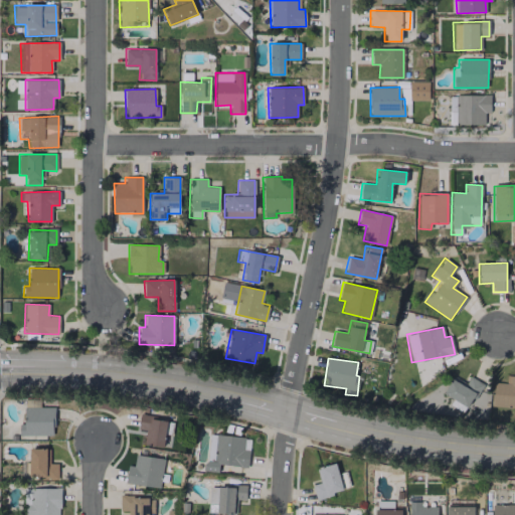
[(514,407),(514,375),(506,376),(505,383),(493,383),(492,407),(514,407)]
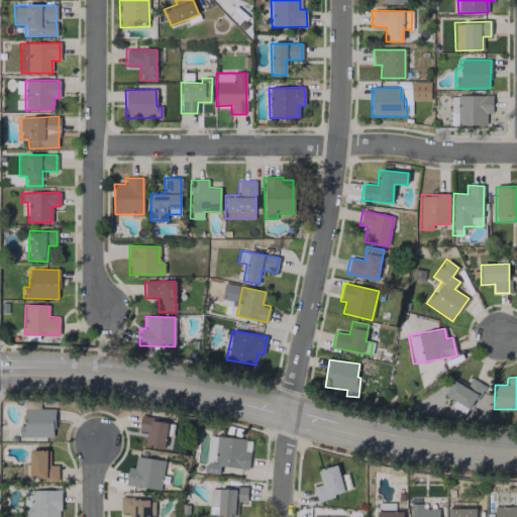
[(467,385),(454,378),(444,395),(470,409),(484,385),(472,378),(467,385)]
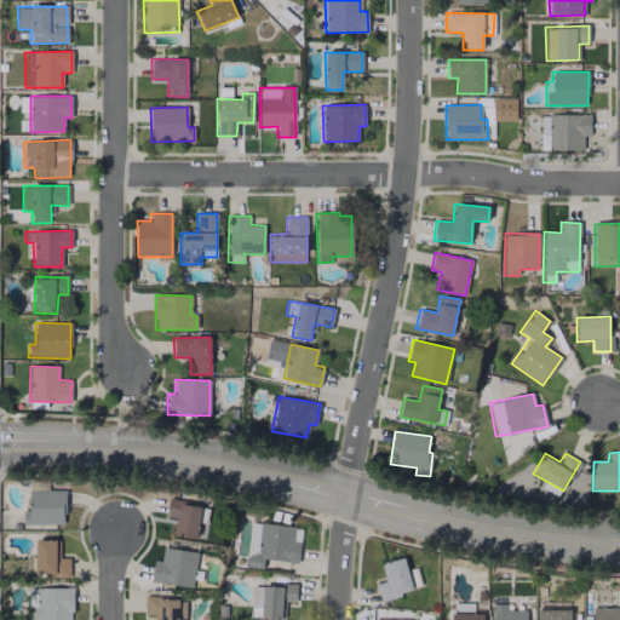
[(64,523),(63,491),(28,491),(29,511),(23,511),(23,524),(64,523)]
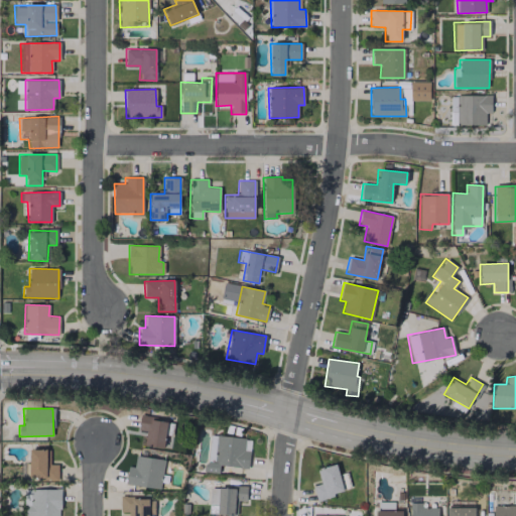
[(143,445),(163,448),(168,420),(140,416),(138,429),(146,431),(143,445)]
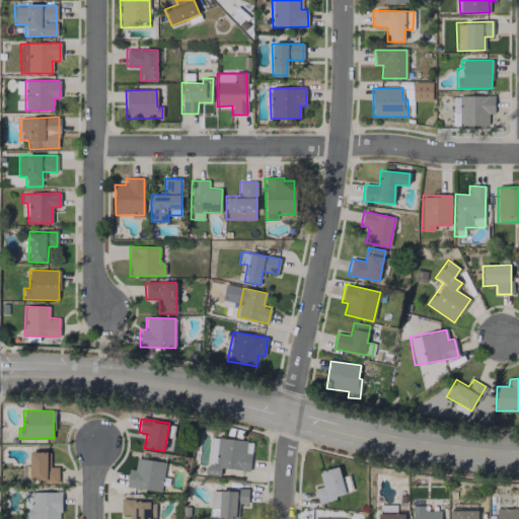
[(248,471),(252,442),(211,437),(207,474),(220,476),(221,468),(248,471)]
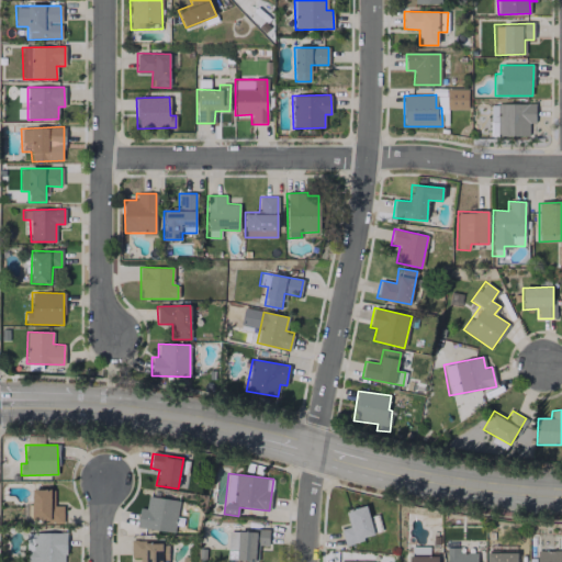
[(32,521),(63,523),(63,505),(51,505),(51,490),(32,489),(32,521)]
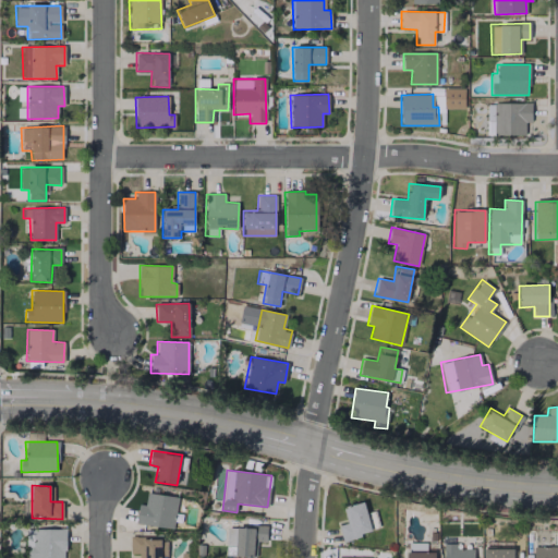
[(135,524),(173,529),(177,496),(146,494),(145,506),(137,505),(135,524)]
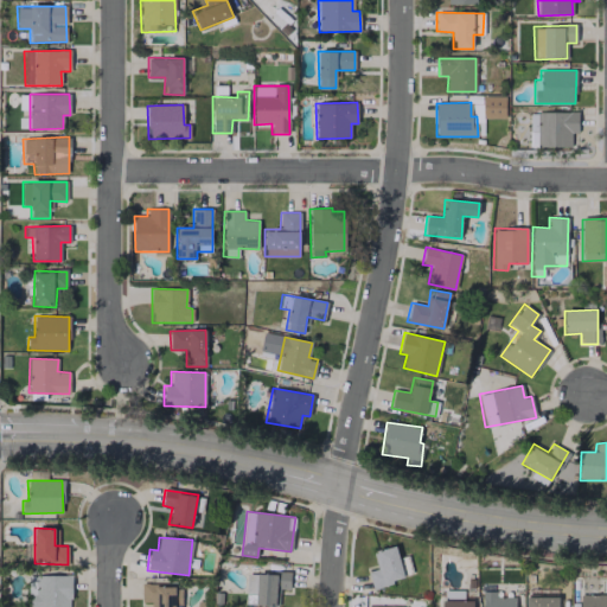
[(404,579),(395,545),(372,551),(377,569),(368,572),(371,588),(404,579)]
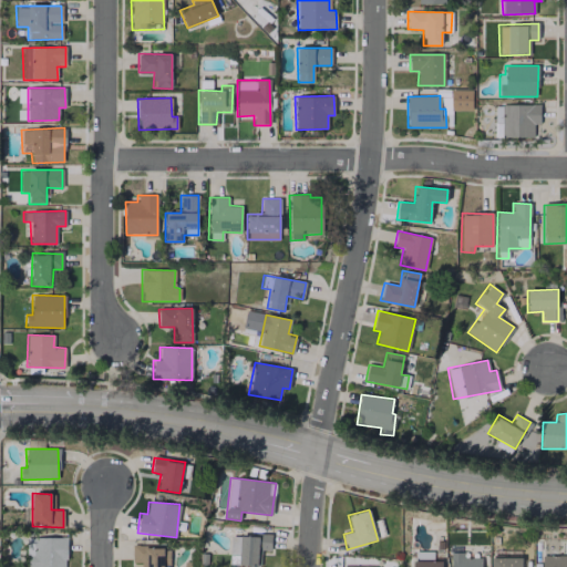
[(65,566),(65,537),(26,538),(26,566),(65,566)]
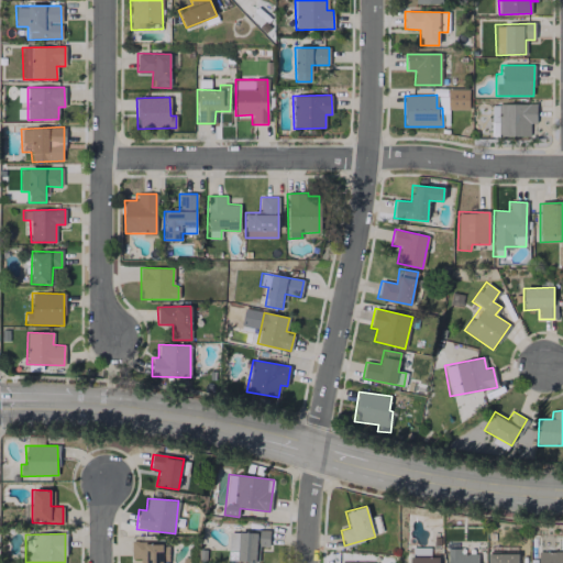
[(140,559),(140,562),(162,562),(163,562),(167,562),(168,543),(131,542),(131,559),(140,559)]
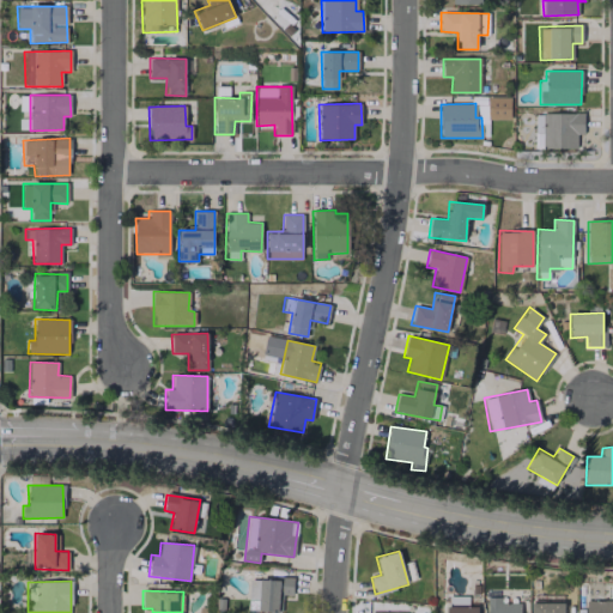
[(520,612),(520,602),(499,604),(499,596),(486,598),(486,612),(520,612)]
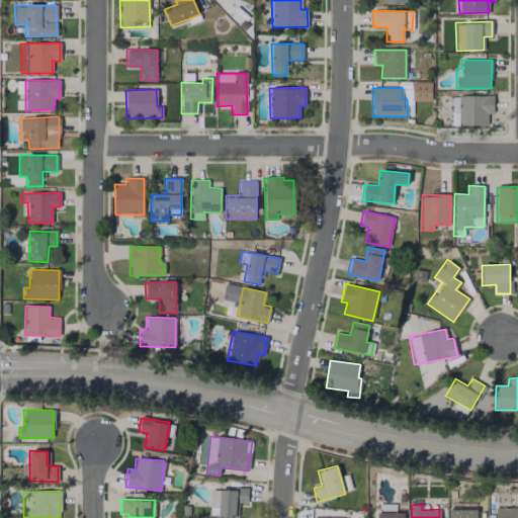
[(494,517),(517,517),(517,507),(495,507),(494,517)]
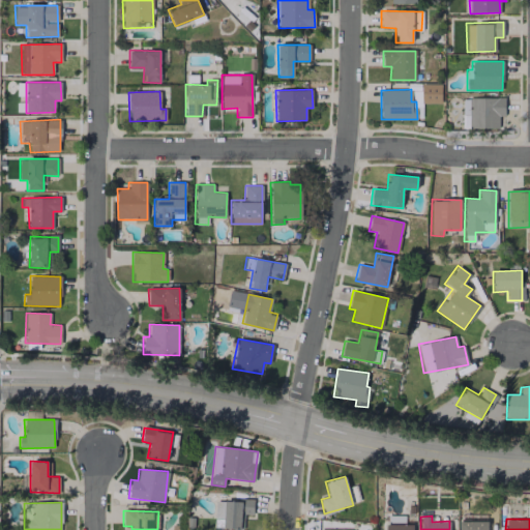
[(458,529),(488,529),(489,521),(459,521),(458,529)]
